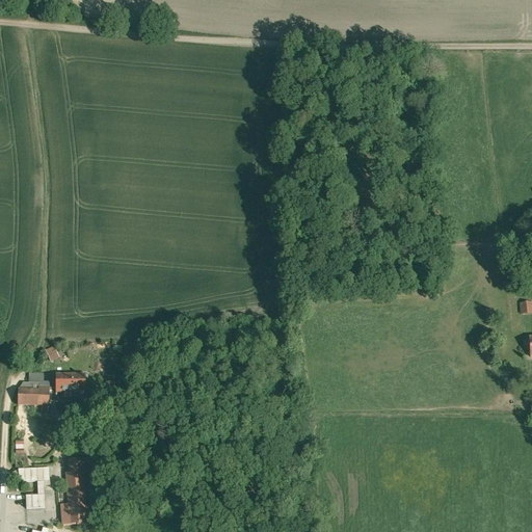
[(519,303),(520,317),(531,316),(531,302),(519,303)]
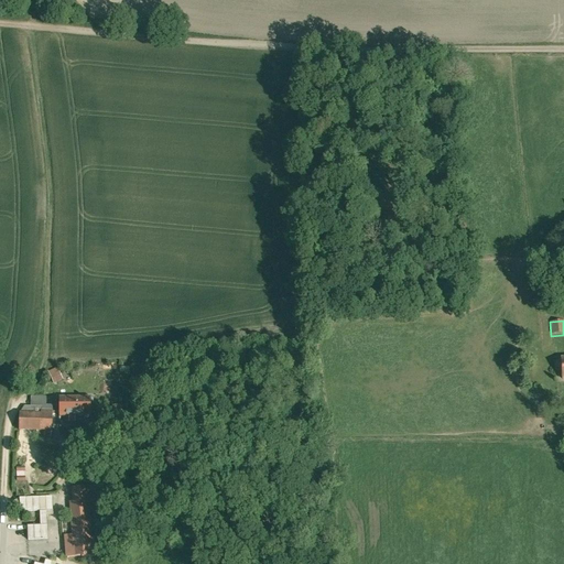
[(46,379),(52,388),(61,382),(56,373),(46,379)]
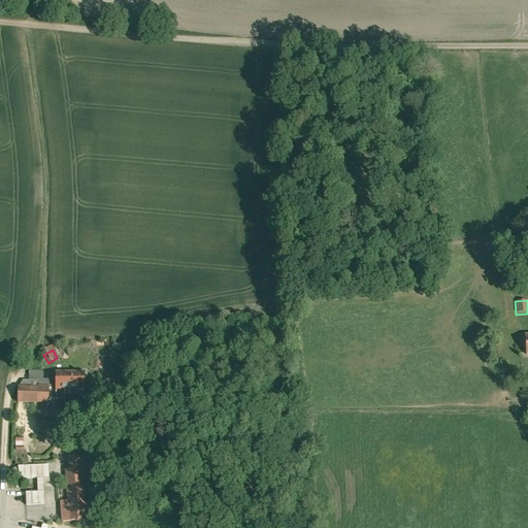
[(54,390),(54,396),(62,396),(62,400),(68,400),(68,396),(83,396),(83,370),(54,370),(54,390)]
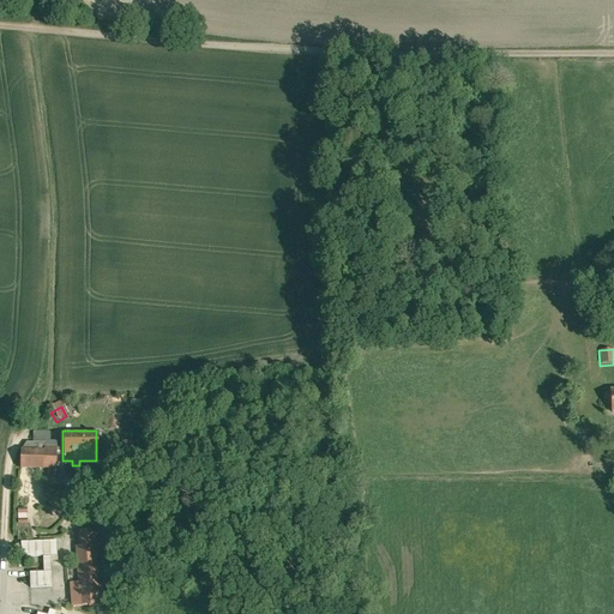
[(26,456),(19,456),(18,476),(38,476),(38,486),(54,486),(54,462),(54,453),(54,447),(43,446),(43,449),(26,449),(26,456)]
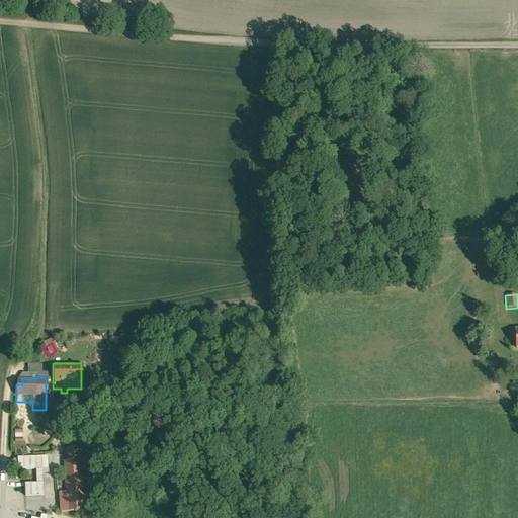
[(63,452),(64,465),(61,466),(65,517),(85,516),(81,464),(78,464),(77,451),(63,452)]
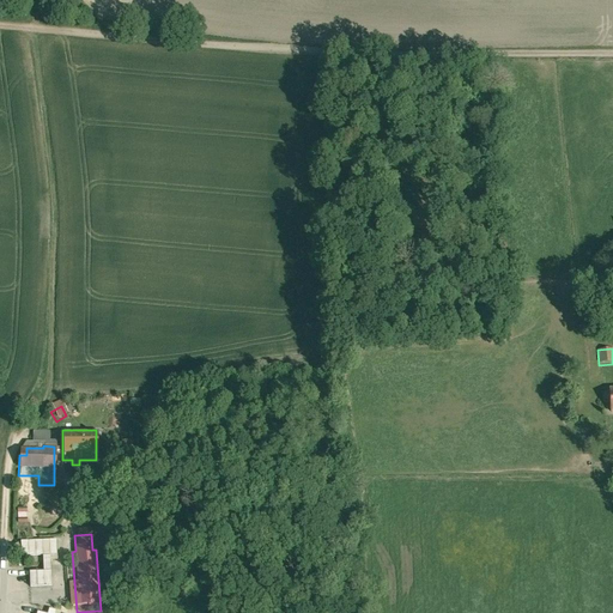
[(26,572),(28,587),(50,587),(49,556),(59,556),(58,540),(19,541),(19,557),(41,557),(41,572),(26,572)]
